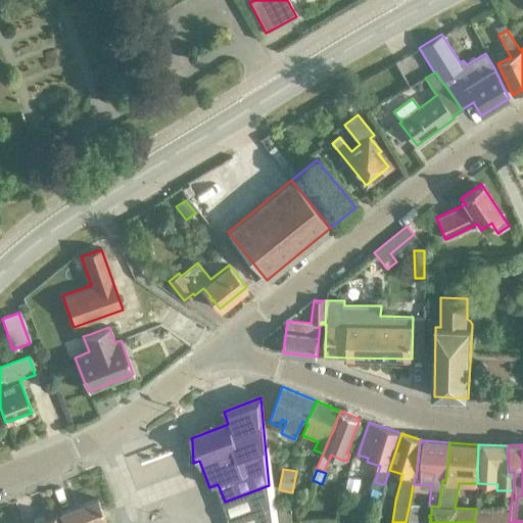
[(97,500),(60,514),(63,522),(102,522),(101,520),(104,519),(97,500)]
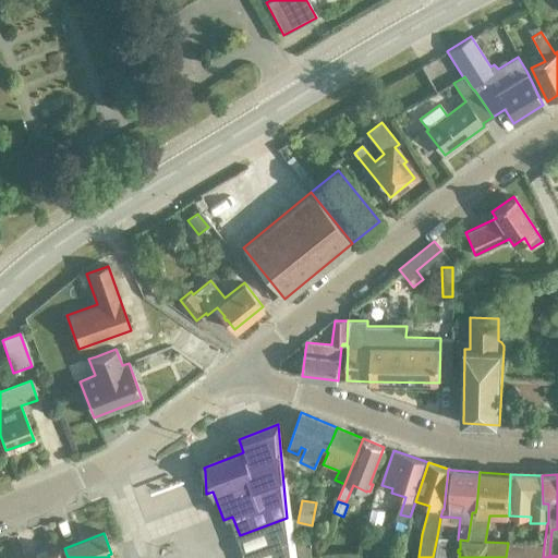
[(449,557),(453,538),(437,536),(433,557),(449,557)]
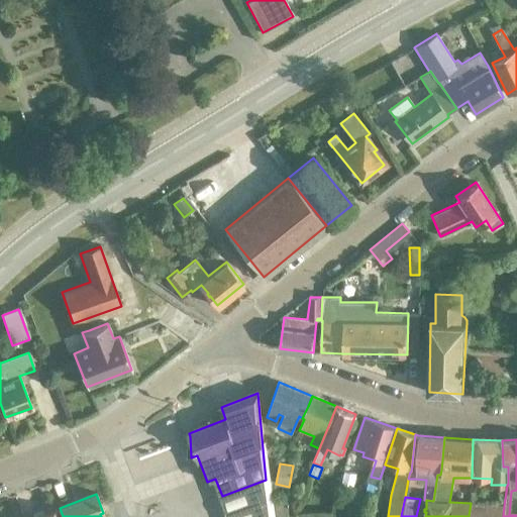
[(471,503),(469,516),(503,516),(504,506),(471,503)]
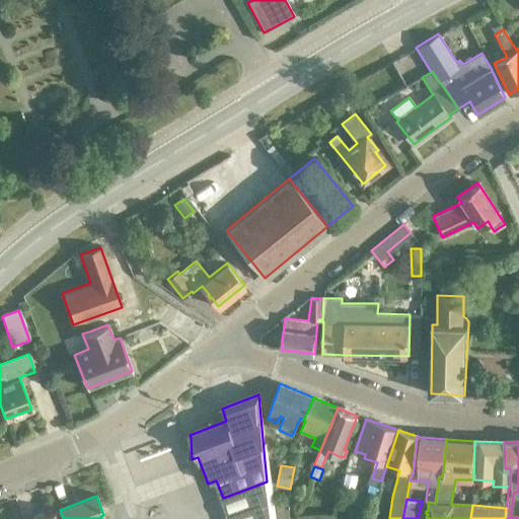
[(277,518),(281,518),(290,518),(288,506),(276,508),(277,518)]
